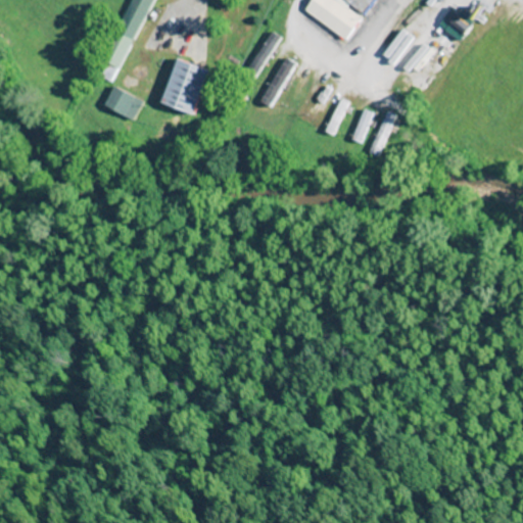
[(155,0),(132,0),(95,75),(114,84),(155,0)]
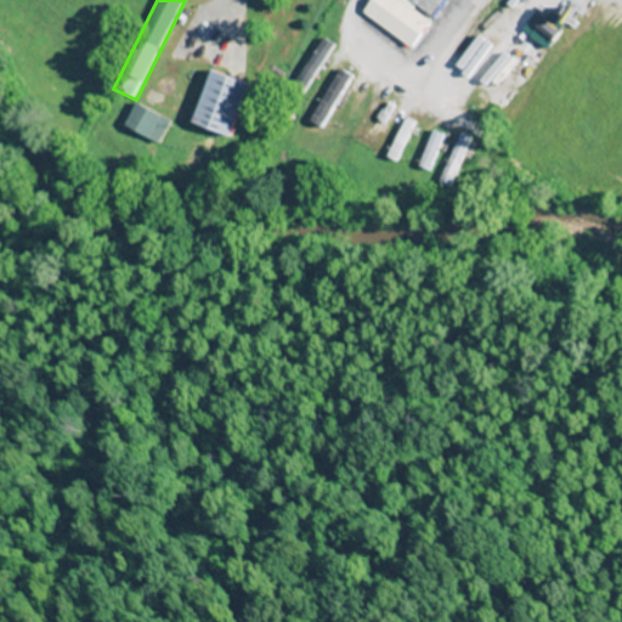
[(402,0),(372,0),(363,15),(414,50),(434,22),(402,0)]
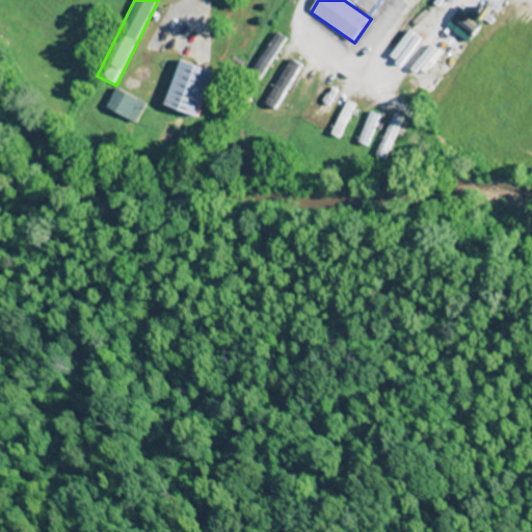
[(384,0),(353,0),(375,15),(384,0)]
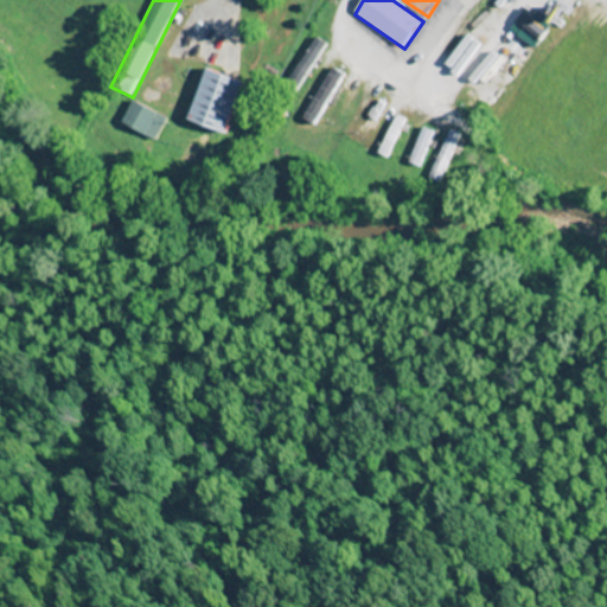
[(228,133),(248,81),(209,65),(189,119),(228,133)]
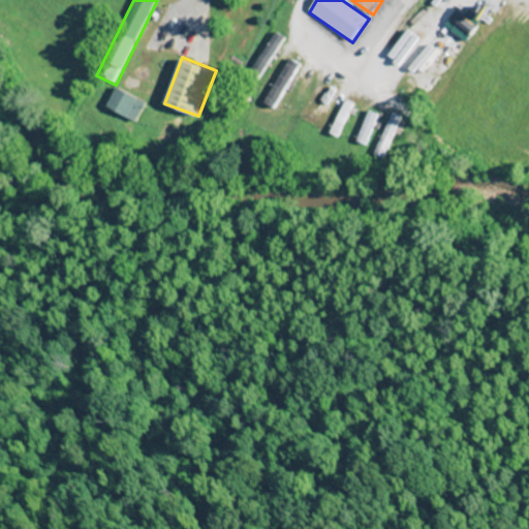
[(276,109),(302,64),(290,57),(265,101),(276,109)]
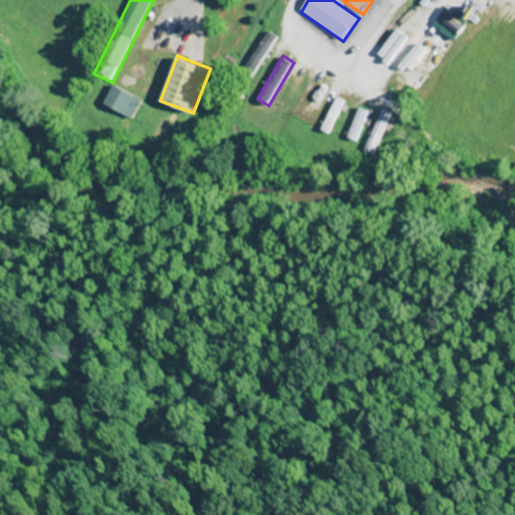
[(105,103),(132,119),(143,101),(116,84),(105,103)]
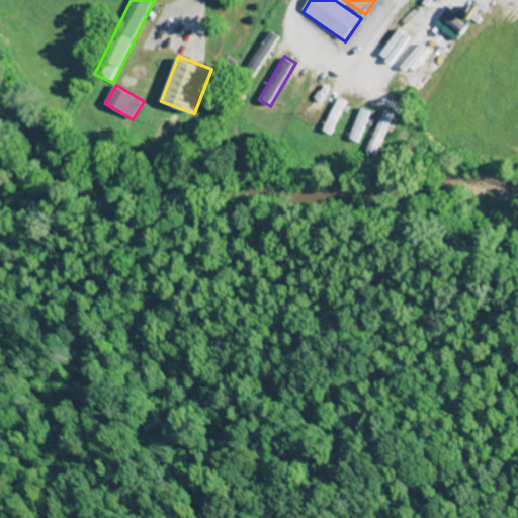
[(322,131),(331,136),(348,101),(339,96),(322,131)]
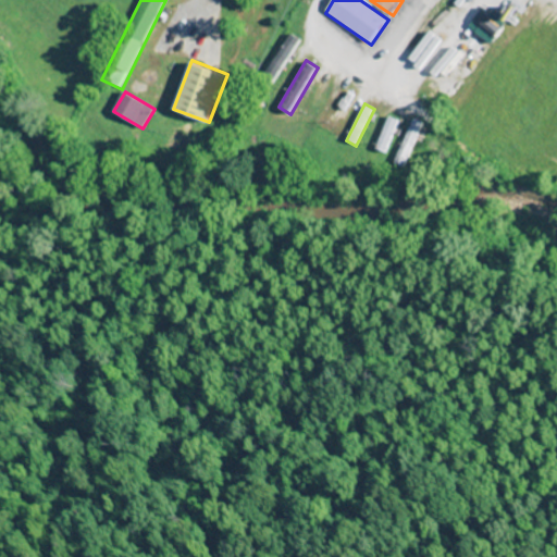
[(374,150),(385,155),(398,121),(388,116),(374,150)]
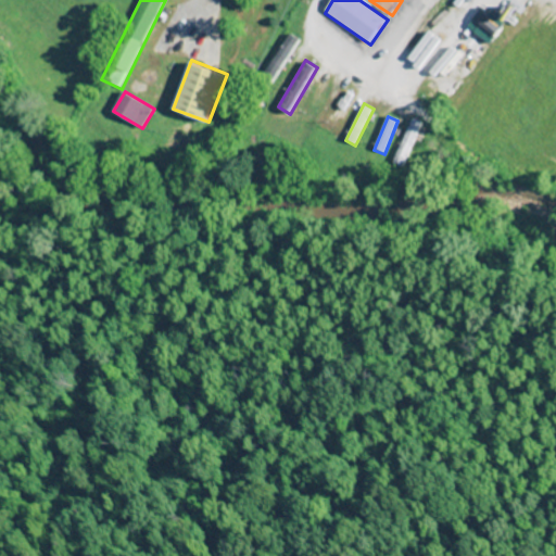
[(424,123),(412,118),(391,164),(402,169),(424,123)]
